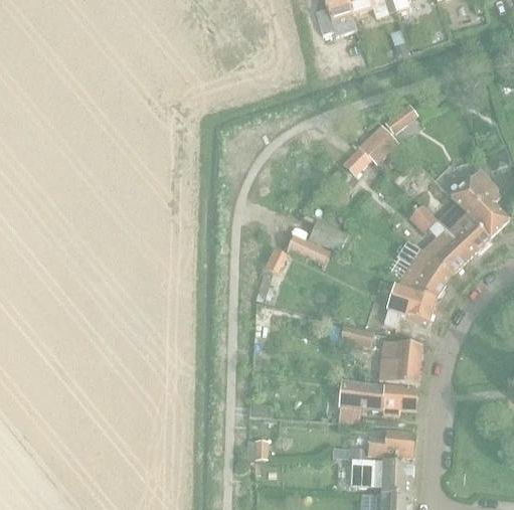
[(332,20),(353,13),(348,0),(325,0),(327,7),(316,11),(323,34),(335,30),(332,20)]
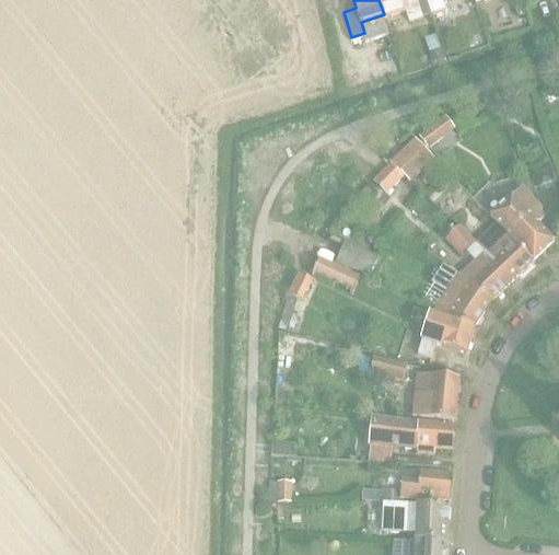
[(379,0),(384,14),(406,8),(409,19),(422,14),(418,0),(379,0)]
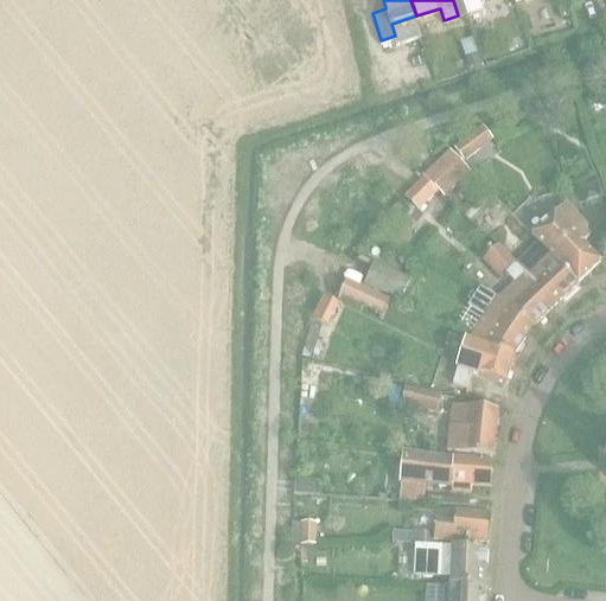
[(464,0),(467,12),(483,6),(482,0),(464,0)]
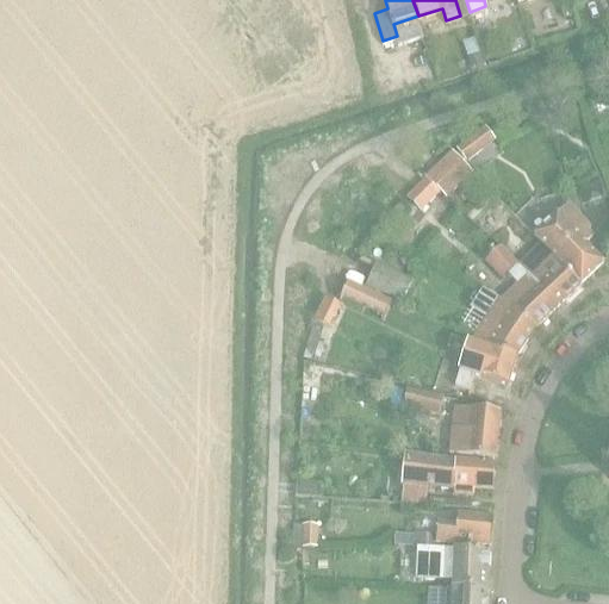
[(457,144),(467,157),(496,137),(485,122),(457,144)]
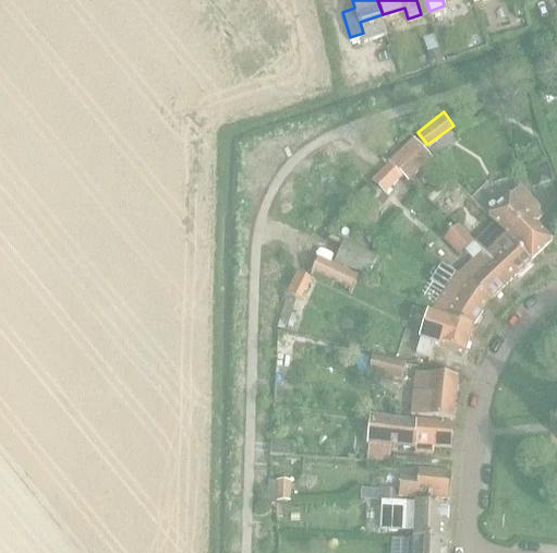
[(395,154),(389,160),(403,172),(408,177),(412,172),(432,154),(414,136),(395,154)]
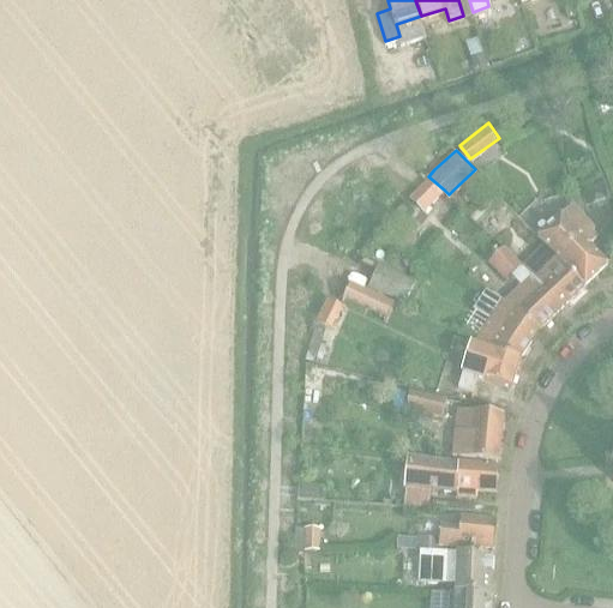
[(428,176),(410,192),(426,206),(444,190),(428,176)]
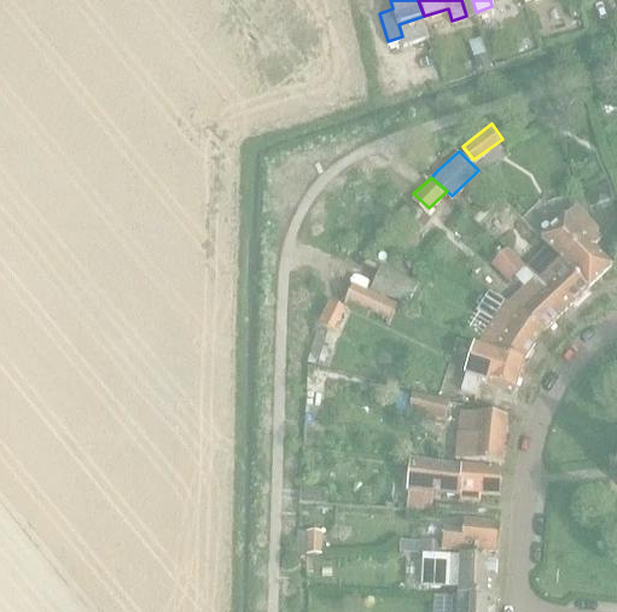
[(549,243),(589,284),(611,262),(593,243),(600,235),(595,231),(599,227),(576,203),(565,213),(564,213),(541,234),(549,243)]
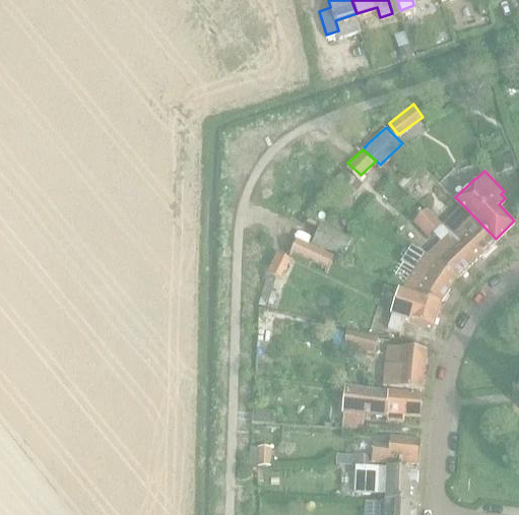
[(481,253),(496,239),(462,204),(443,223),(456,236),(475,258),(481,253)]
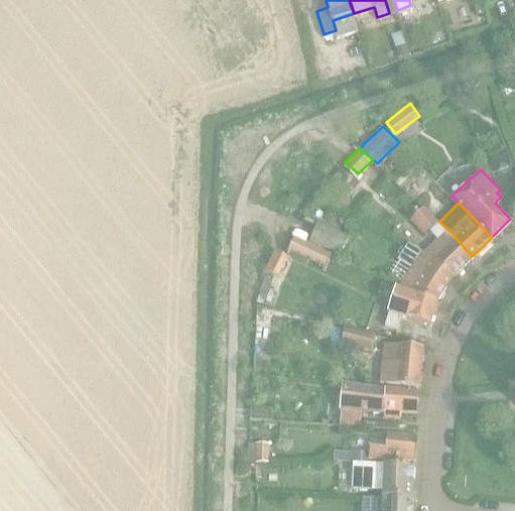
[(437,221),(422,207),(410,218),(425,233),(437,221)]
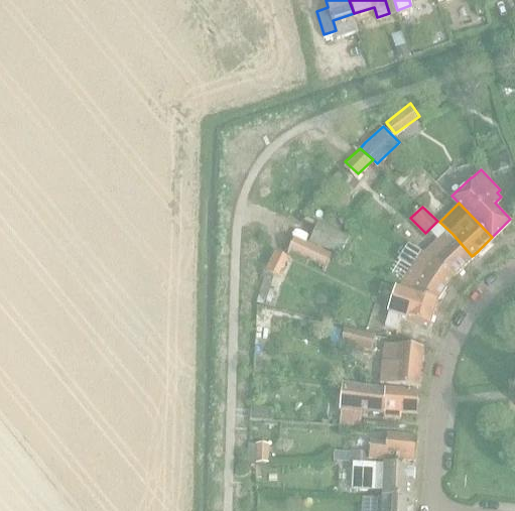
[(309,238),(342,252),(349,234),(317,220),(309,238)]
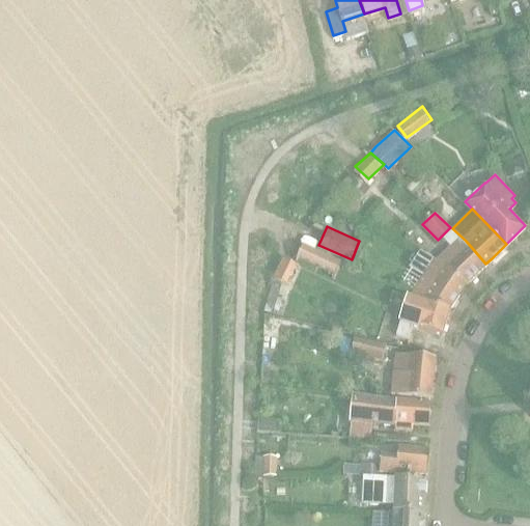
[(466,241),(452,228),(451,226),(438,240),(433,244),(442,252),(440,254),(446,260),(448,263),(448,264),(466,283),(467,282),(485,264),(466,241)]
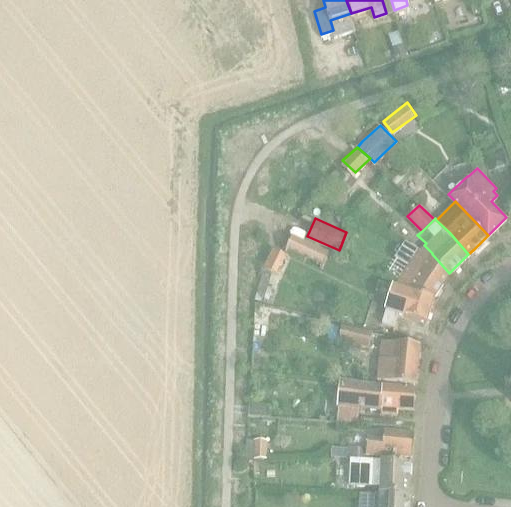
[(288,244),(324,261),(329,251),(293,234),(288,244)]
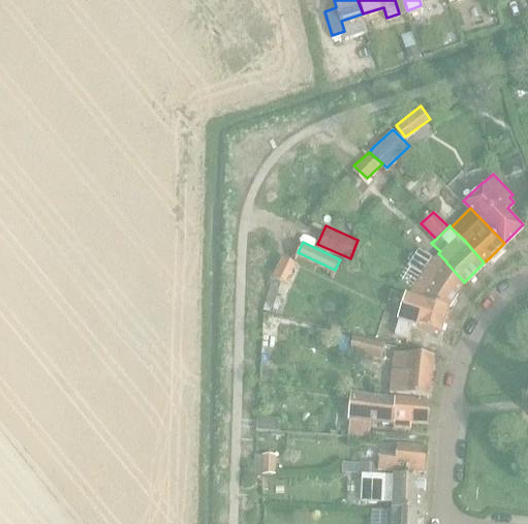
[(446,263),(446,262),(420,245),(408,263),(423,271),(410,290),(412,291),(421,296),(423,297),(447,308),(458,293),(464,282),(446,263)]
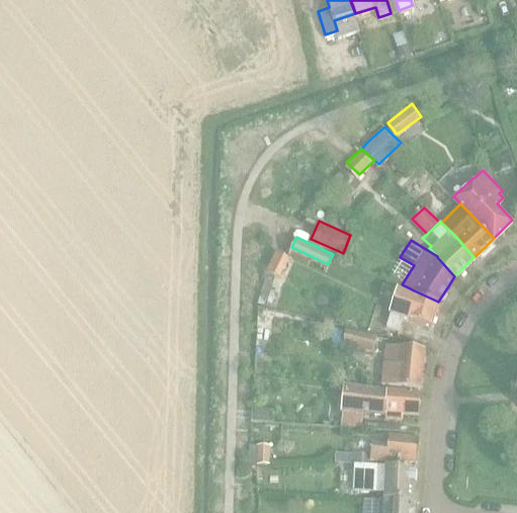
[(268,269),(278,275),(288,256),(277,251),(268,269)]
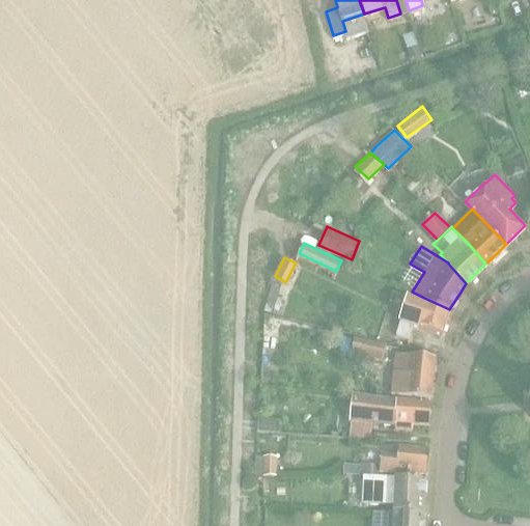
[(448,312),(449,309),(424,298),(422,297),(414,293),(421,298),(409,294),(400,319),(443,332),(447,316),(448,312)]
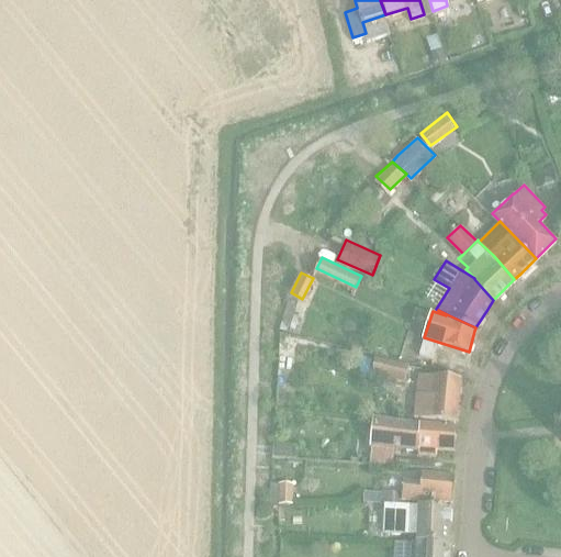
[(371,370),(405,378),(408,363),(374,355),(371,370)]
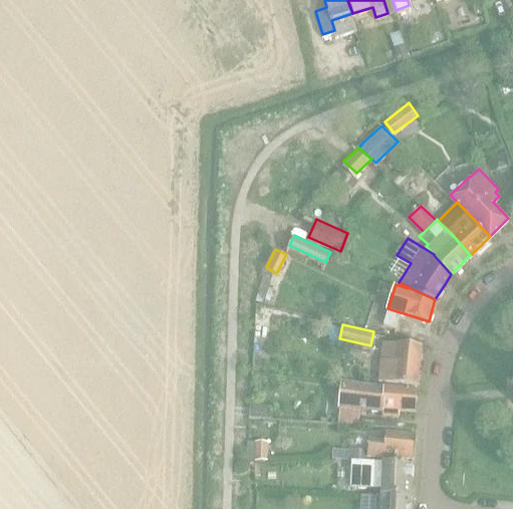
[(398,340),(383,338),(378,378),(417,384),(422,343),(398,340)]
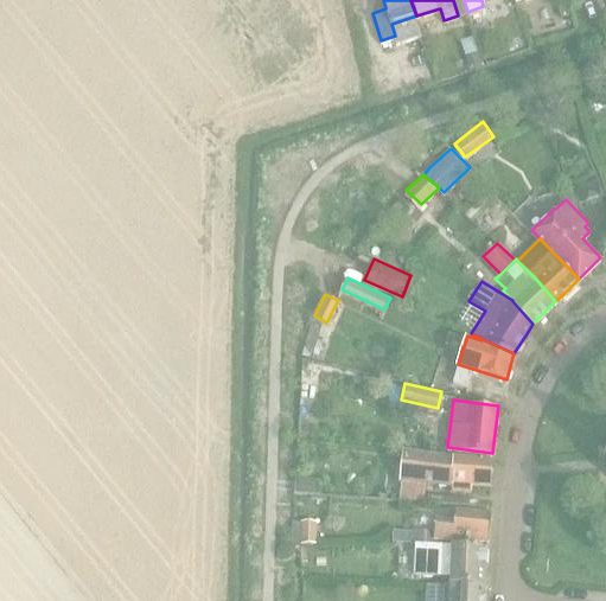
[(471,483),(491,484),(492,456),(457,455),(404,448),(400,496),(423,497),(425,481),(452,484),(452,486),(471,487),(471,483)]
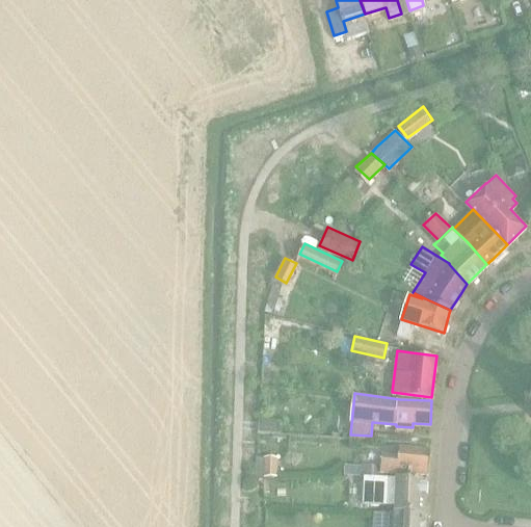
[(382,470),(428,473),(430,456),(430,451),(430,447),(398,445),(398,453),(383,452),(382,464),(382,470)]
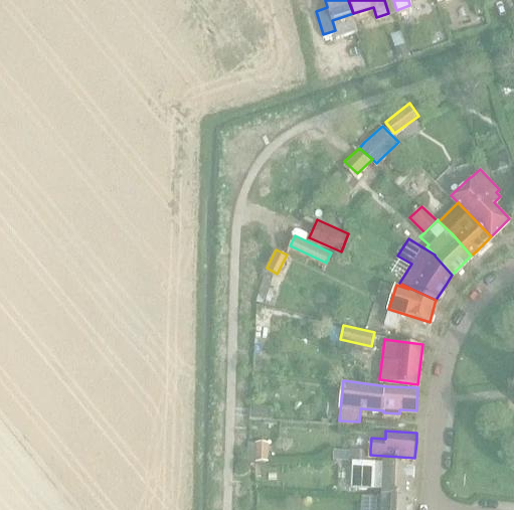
[(370,455),(370,449),(349,447),(348,461),(347,484),(381,485),(381,494),(412,496),(413,463),(414,458),(370,455)]
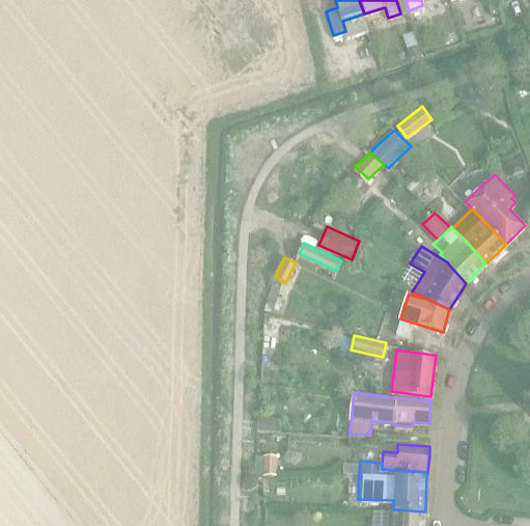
[(424,525),(425,511),(393,509),(392,525),(424,525)]
